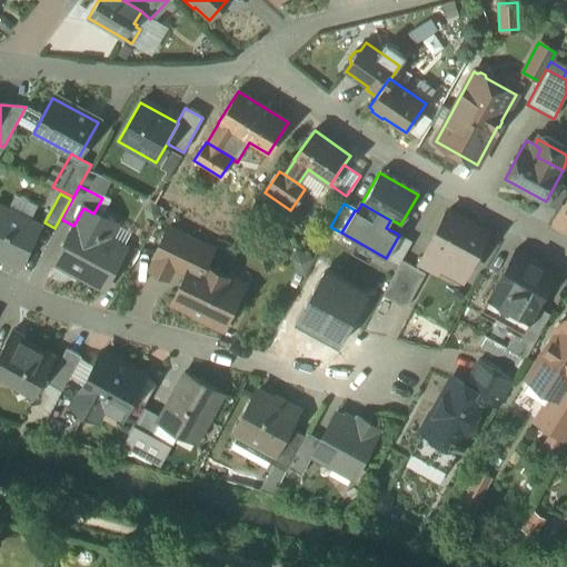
[(0,258),(2,255),(21,264),(39,228),(0,208),(0,258)]
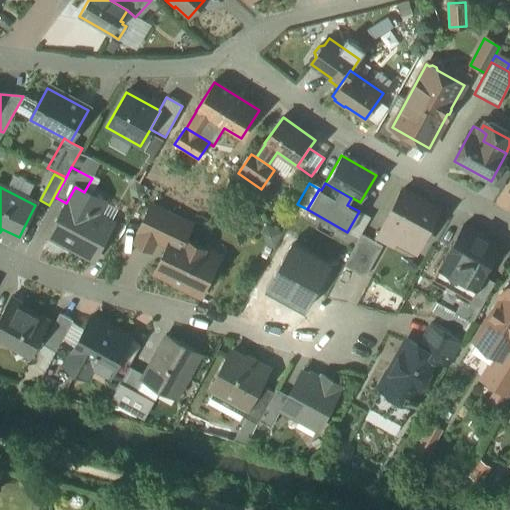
[(84,192),(75,187),(66,203),(49,237),(50,237),(51,236),(71,246),(70,248),(93,260),(112,225),(89,213),(96,199),(84,192)]
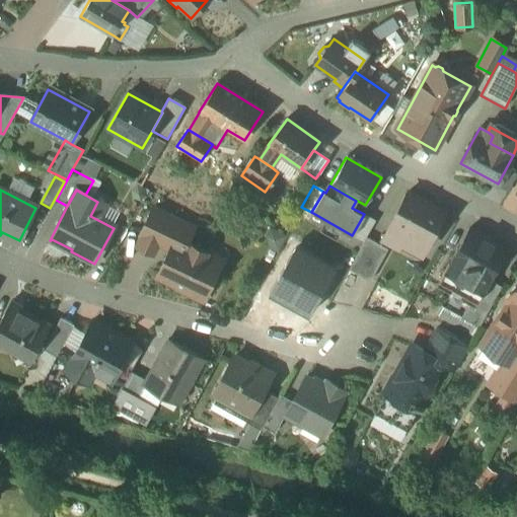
[(408,193),(382,237),(419,257),(444,213),(408,193)]
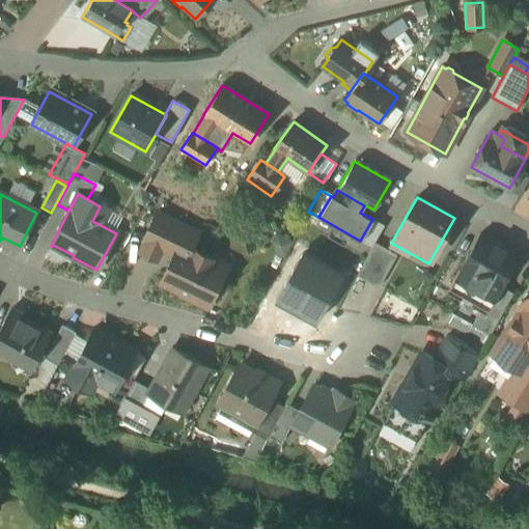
[(198,233),(157,214),(143,242),(144,242),(139,253),(156,260),(162,250),(174,256),(179,244),(190,249),(198,233)]
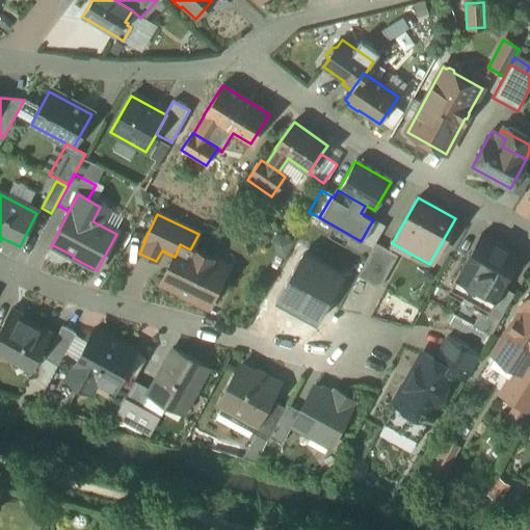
[(373,219),(361,241),(371,247),(383,227),(373,219)]
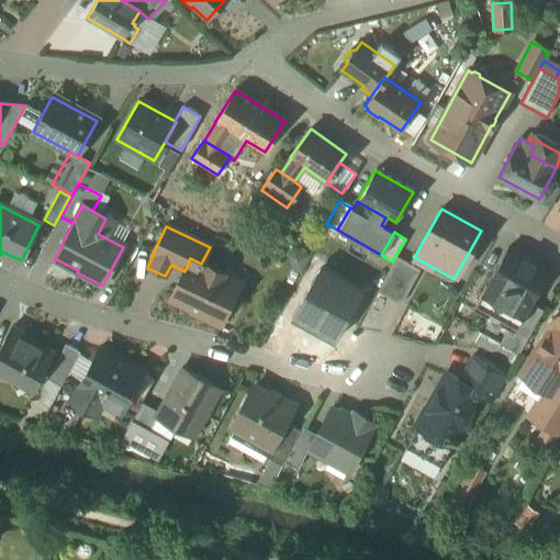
[(549,272),(507,248),(476,302),(517,325),(518,326),(523,317),(525,314),(530,304),(549,272)]
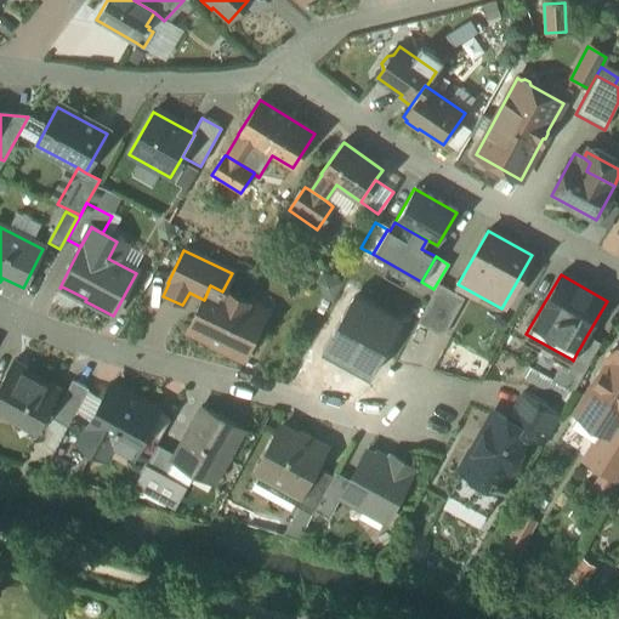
[(464,299),(438,284),(418,323),(443,336),(464,299)]
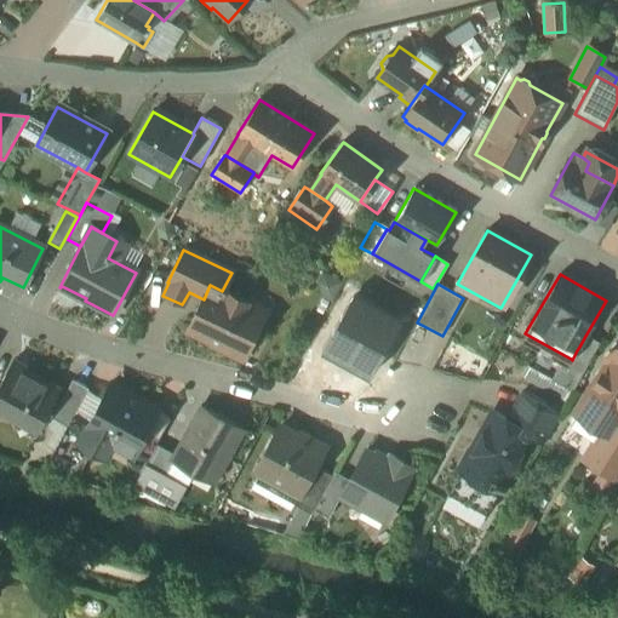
[(222,291),(210,285),(204,299),(188,332),(212,344),(212,345),(241,360),(259,322),(244,315),(249,304),(222,291)]
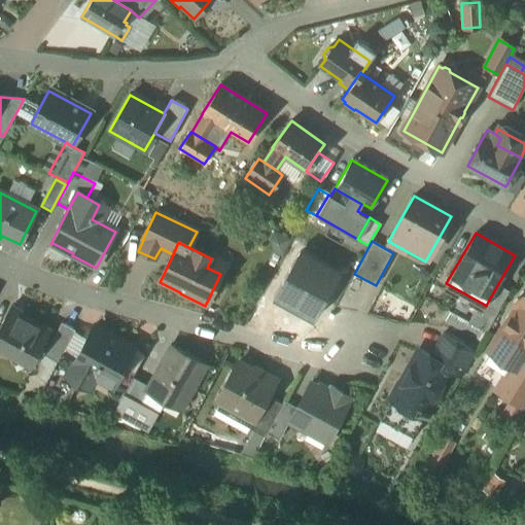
[(497,285),(492,294),(490,298),(486,306),(485,305),(482,311),(494,318),(509,291),(497,285)]
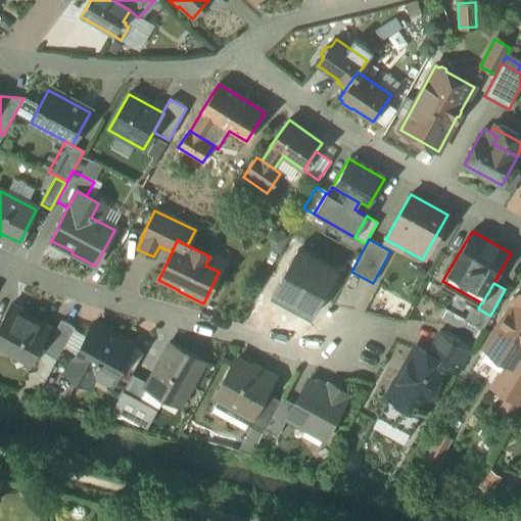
[(515,304),(502,321),(503,322),(485,348),(507,362),(510,357),(515,360),(516,360),(520,350),(520,289),(511,301),(515,304)]
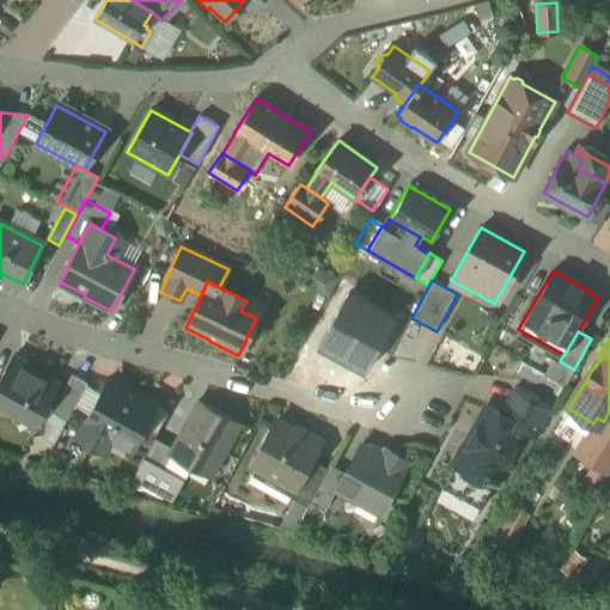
[(58,386),(24,368),(25,365),(12,358),(0,378),(0,404),(19,415),(22,412),(38,420),(36,425),(58,386)]
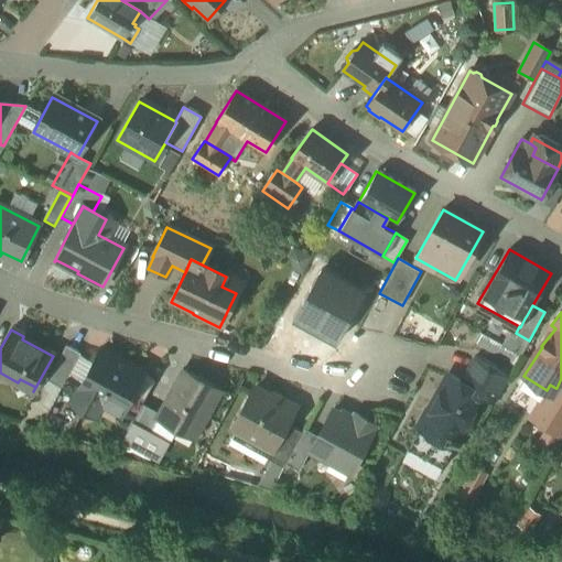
[(516,333),(509,330),(500,345),(520,356),(529,341),(516,333)]
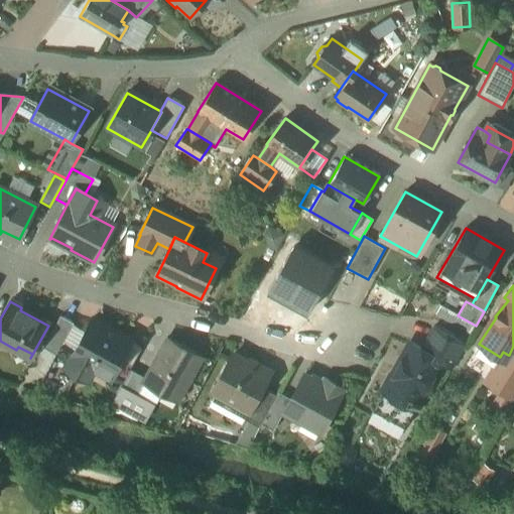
[(59,317),(42,349),(55,357),(61,348),(74,325),(59,317)]
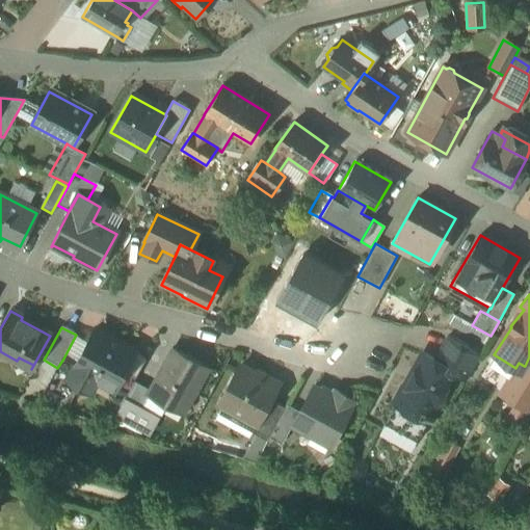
[(135,352),(96,329),(75,366),(67,380),(78,387),(89,393),(97,381),(114,391),(135,352)]
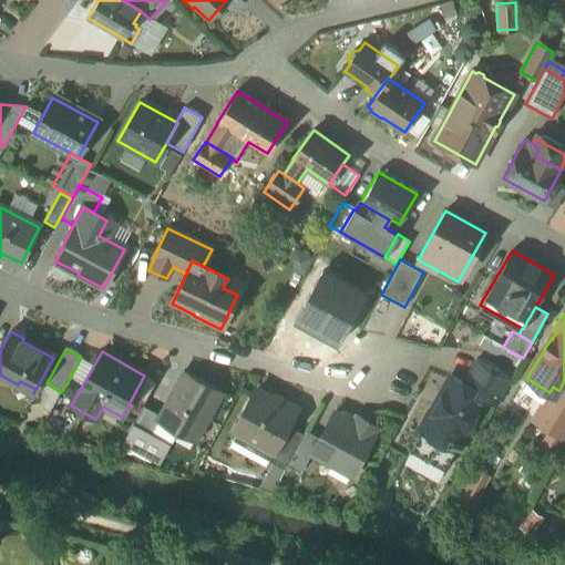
[(511,379),(476,360),(463,386),(485,398),(484,399),(496,406),(511,379)]
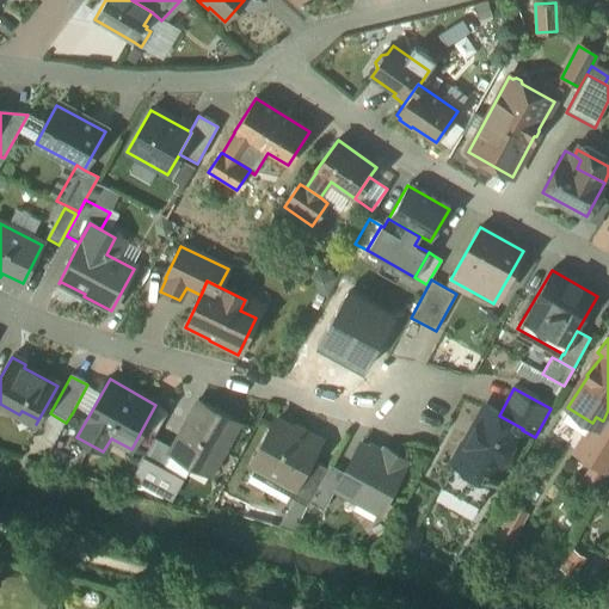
[(239,424),(198,403),(172,449),(168,455),(170,456),(209,478),(239,424)]
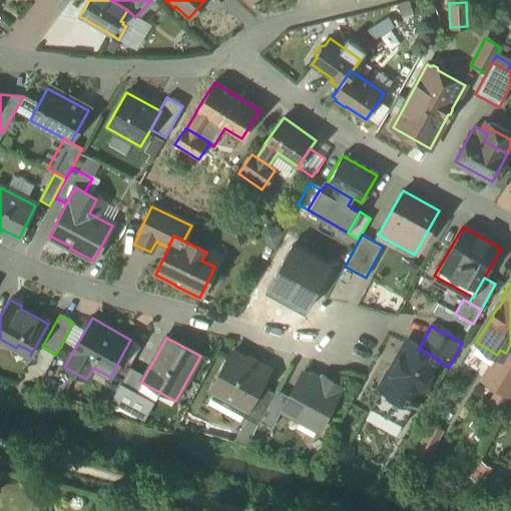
[(408,343),(392,371),(388,372),(383,381),(384,385),(381,391),(412,408),(438,361),(439,360),(419,349),(408,343)]
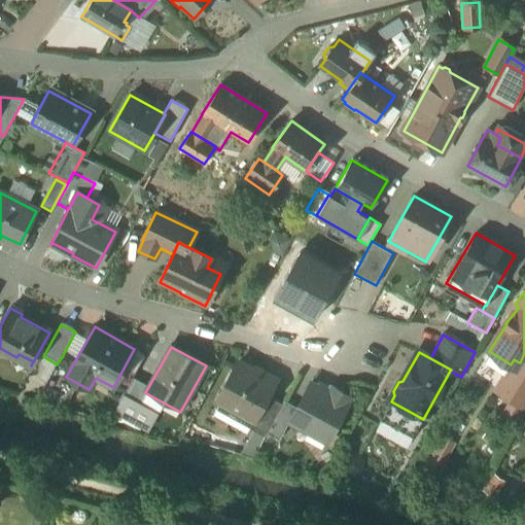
[(63,355),(57,364),(45,384),(70,397),(77,383),(66,377),(74,362),(63,355)]
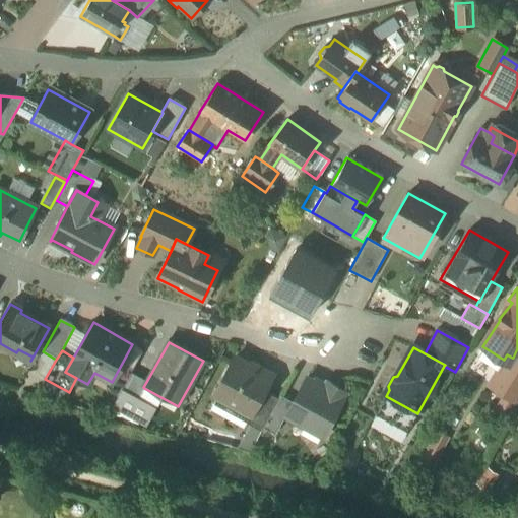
[(504,360),(489,384),(517,402),(517,361),(513,358),(512,358),(507,354),(504,360)]
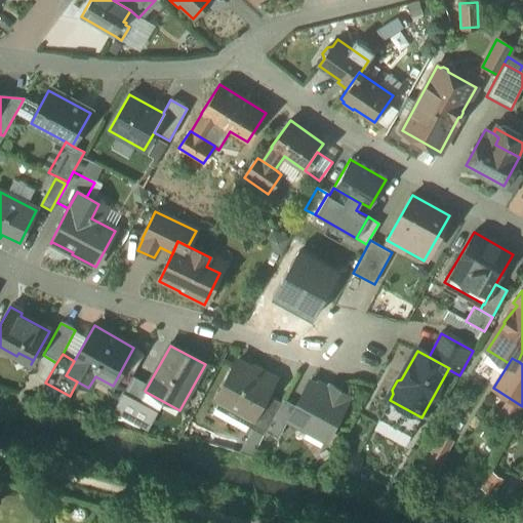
[(252,372),(235,363),(215,399),(218,401),(251,418),(253,419),(266,396),(274,380),(254,369),(252,372)]
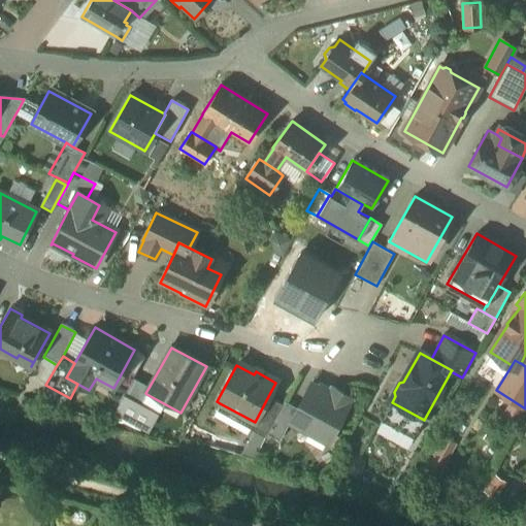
[(132,379),(119,402),(119,403),(112,414),(144,431),(155,414),(140,405),(146,394),(145,393),(149,388),(132,379)]
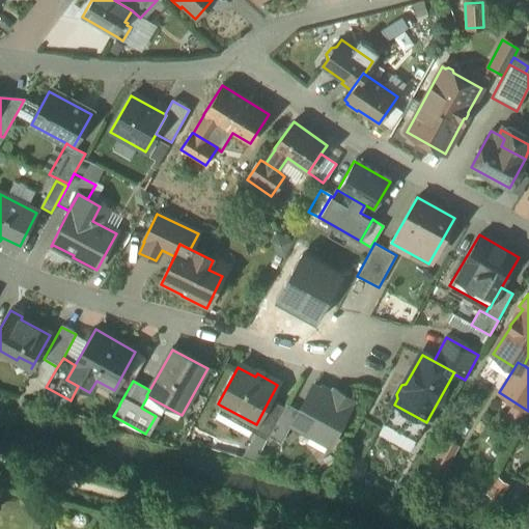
[(329,398),(322,395),(323,393),(312,387),(291,425),(310,437),(307,443),(324,452),(328,446),(329,446),(353,402),(333,391),(329,398)]
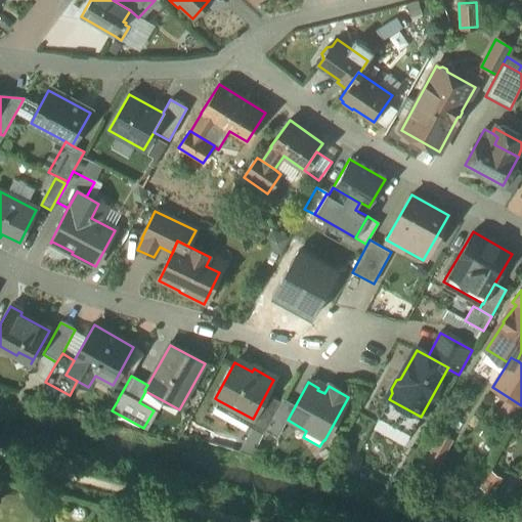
[(265,395),(253,419),(251,418),(247,426),(248,427),(262,435),(264,432),(272,418),(279,402),(265,395)]
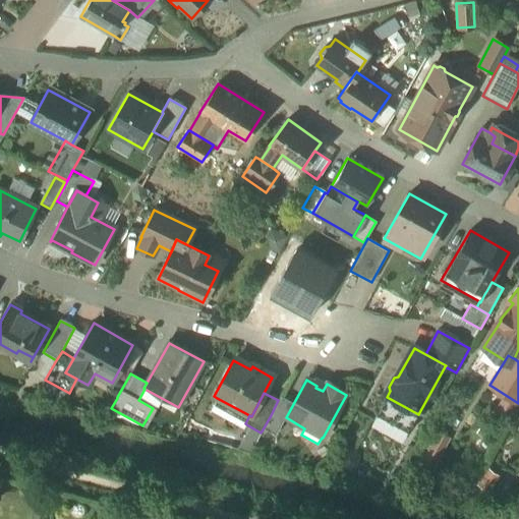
[(249,415),(217,398),(211,410),(244,428),(246,424),(245,423),(249,415)]
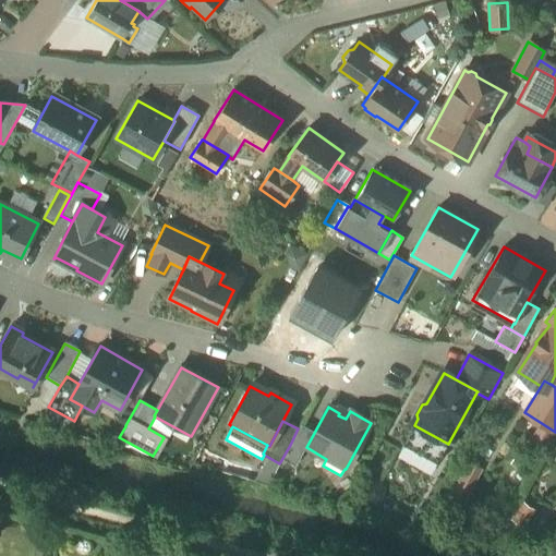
[(303,452),(290,445),(281,460),(294,468),(303,452)]
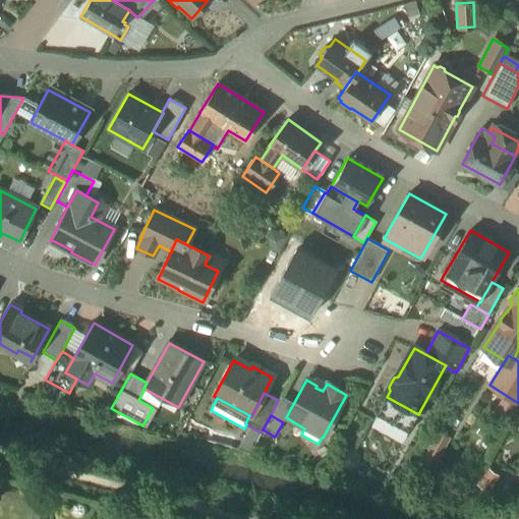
[(436,433),(414,472),(426,479),(448,440),(436,433)]
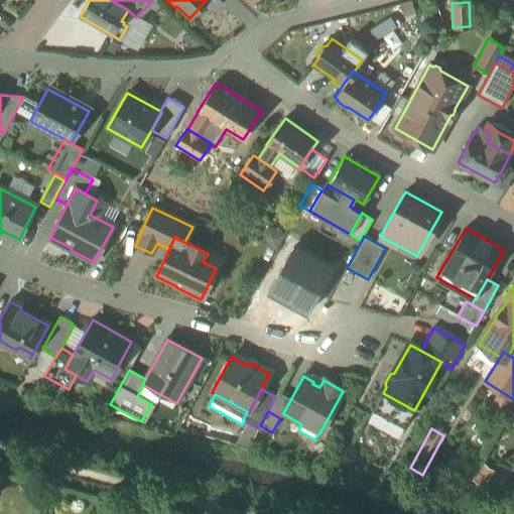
[(410,472),(400,467),(394,477),(405,483),(410,472)]
